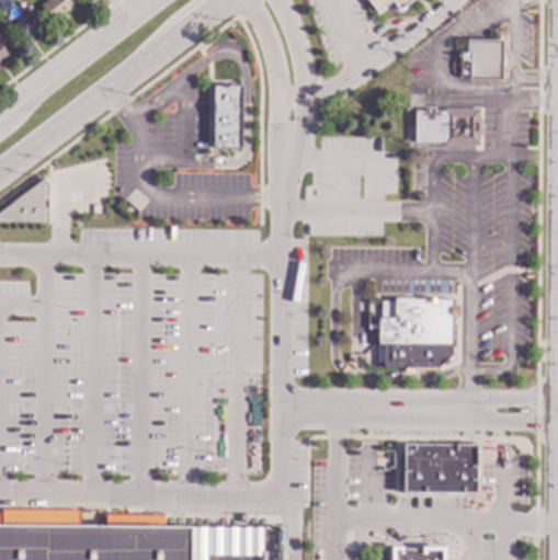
[(67,0),(72,8),(64,14),(66,15),(61,19),(60,16),(55,21),(42,4),(47,0),(67,0)]
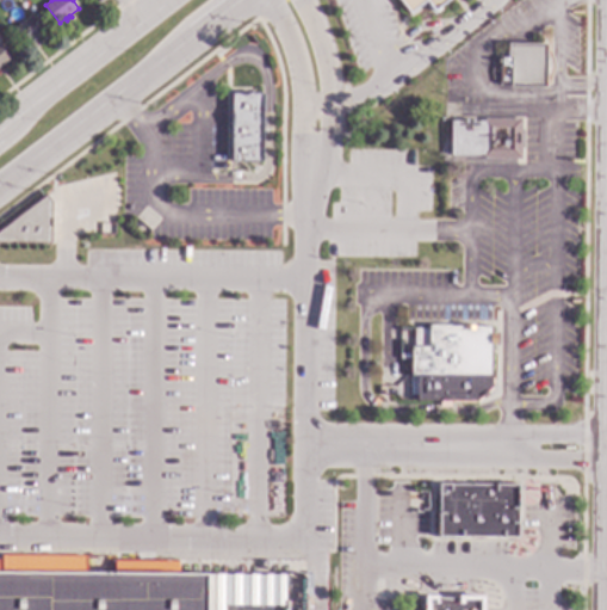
[(450,0),(433,13),(425,2),(409,14),(398,0),(450,0)]
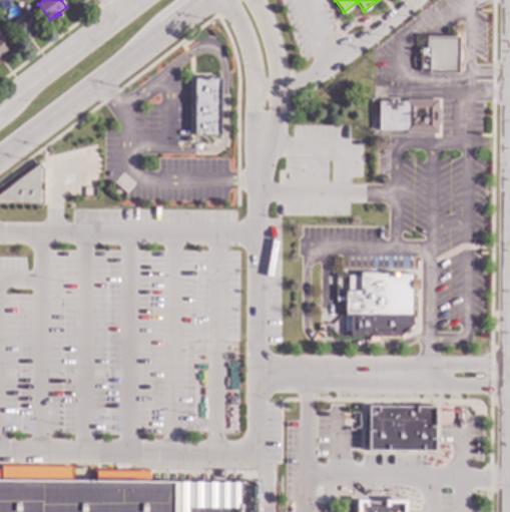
[(0,35),(1,37),(4,35),(8,40),(5,43),(10,50),(0,58),(0,35)]
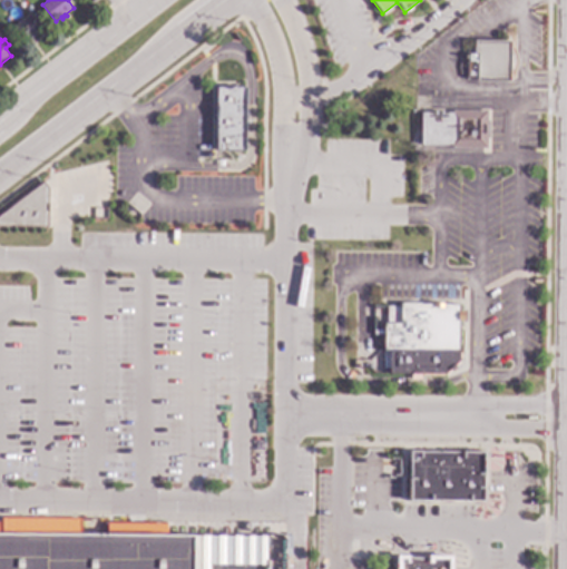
[(512,81),(477,81),(477,79),(468,79),(468,71),(462,71),(462,65),(468,65),(468,51),(476,51),(476,39),(512,39),(512,81)]
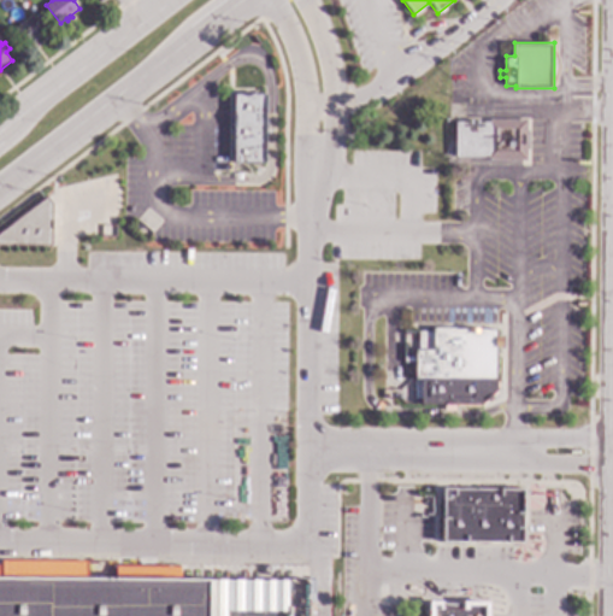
[(266,162),(236,162),(236,93),(267,93),(266,162)]
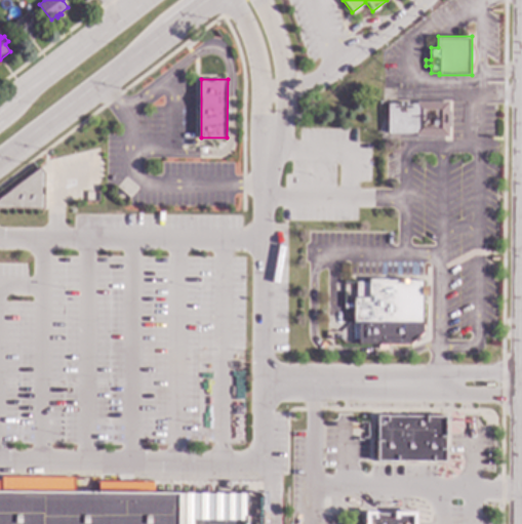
[(450,135),(417,135),(417,133),(389,132),(389,131),(389,103),(417,103),(417,101),(450,101),(450,135)]
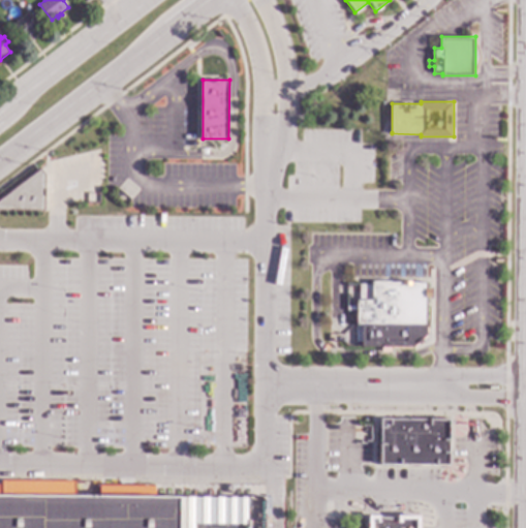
[(44,174),(44,210),(0,209),(0,196),(40,167),(44,174)]
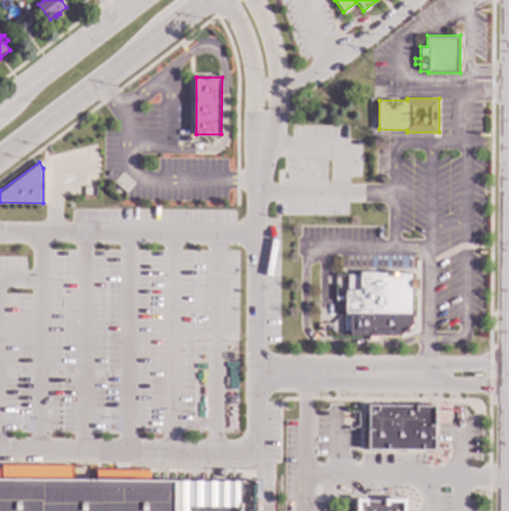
[(414,278),(418,278),(418,286),(414,286),(414,313),(347,312),(347,289),(349,289),(349,274),(362,274),(362,271),(414,272),(414,278)]
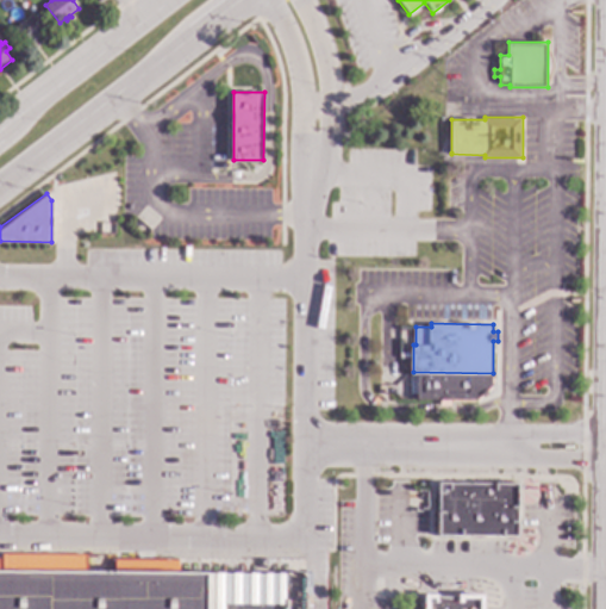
[(518,535),(441,534),(441,482),(519,483),(518,535)]
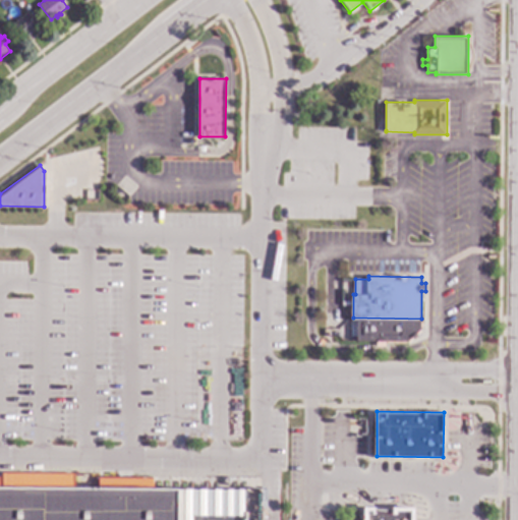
[(0,519),(0,487),(3,487),(3,472),(74,472),(74,487),(245,488),(245,515),(192,514),(192,519),(0,519)]
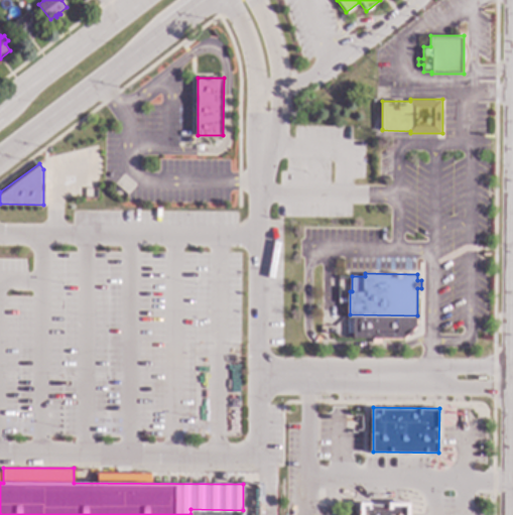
[(408,514),(361,514),(362,503),(409,503),(408,514)]
